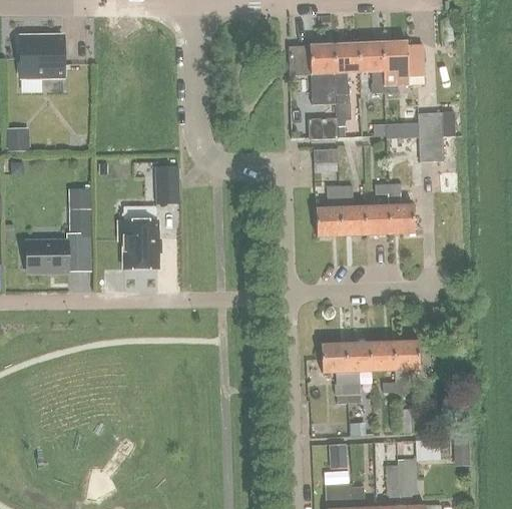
[(63,36),(21,36),(21,74),(63,74),(63,36)]
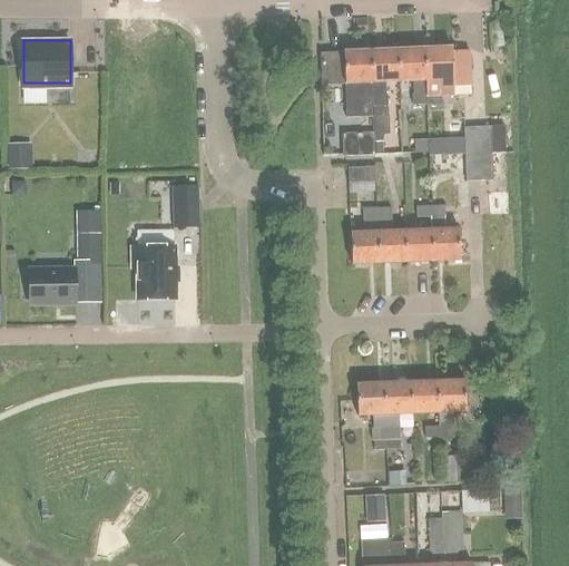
[(470,49),(464,49),(453,49),(452,46),(425,47),(428,103),(442,101),(442,93),(471,91),(470,49)]
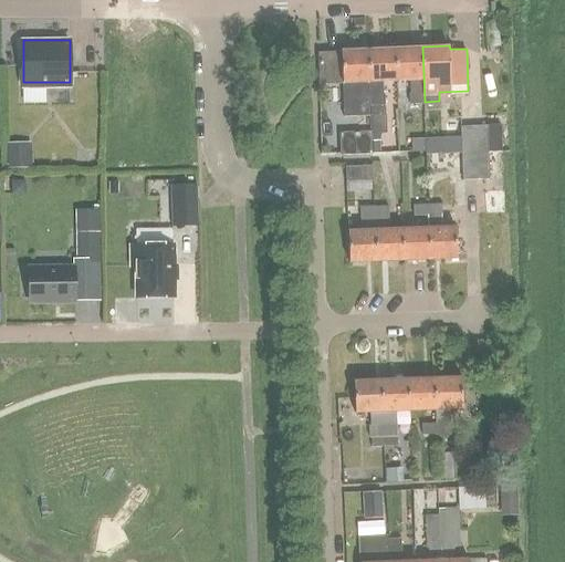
[(410,102),(425,102),(422,47),(396,48),(397,79),(409,77),(410,102)]
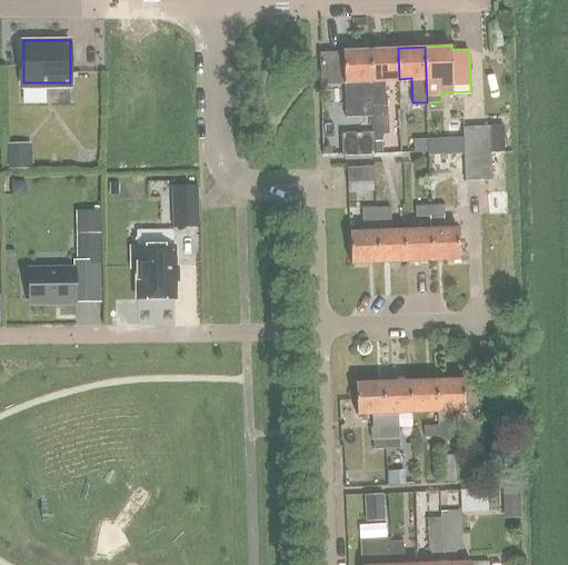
[(386,92),(385,79),(399,79),(398,48),(371,49),(374,111),(374,112),(388,112),(387,92),(386,92)]
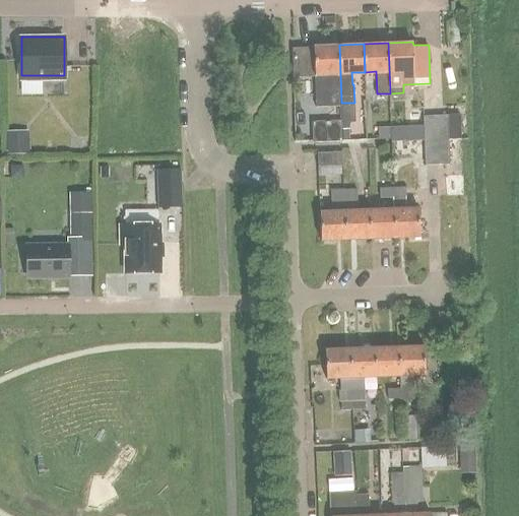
[(329,103),(341,102),(339,45),(314,46),(294,46),(295,73),(315,72),(316,89),(329,89),(329,103)]
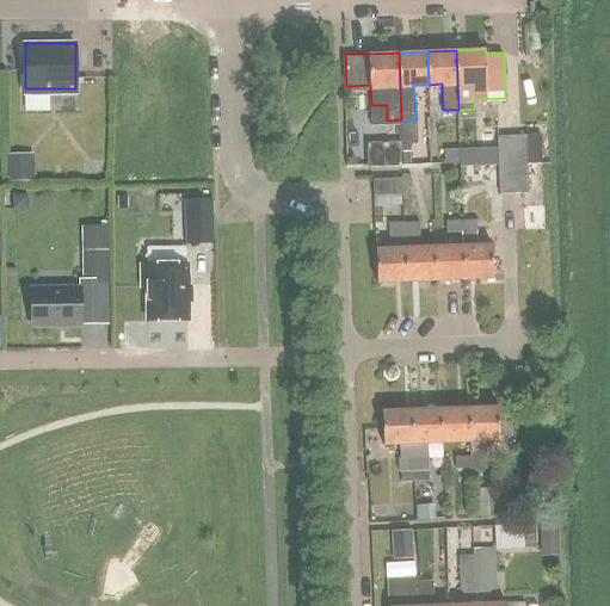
[(499,161),(527,160),(525,131),(498,133),(498,144),(499,161)]
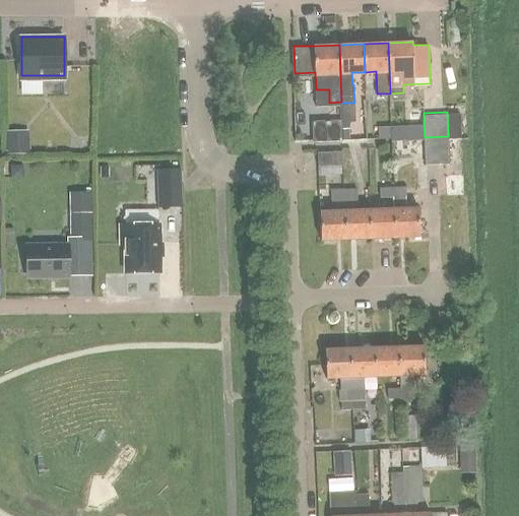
[(447,112),(448,137),(460,137),(460,112),(447,112)]
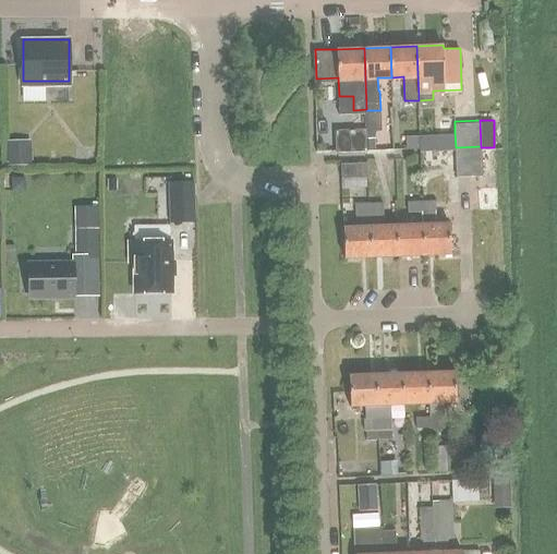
[(422,152),(456,151),(455,132),(421,133),(422,152)]
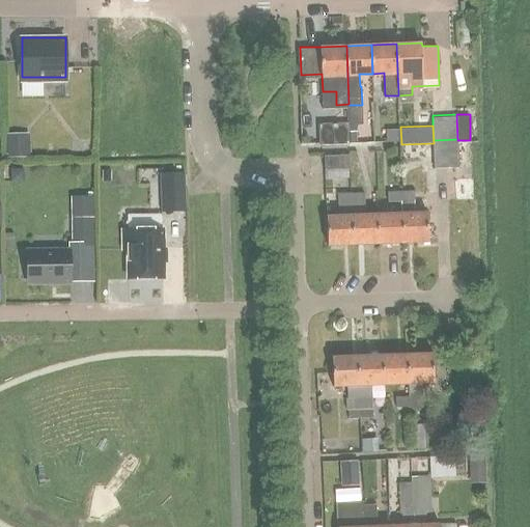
[(358,129),(350,130),(350,140),(358,140),(358,129)]
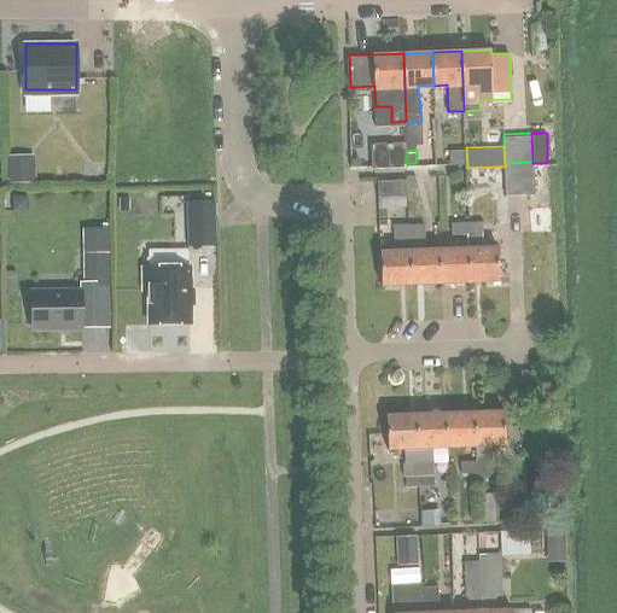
[(13,181),(38,180),(36,153),(12,155),(13,181)]
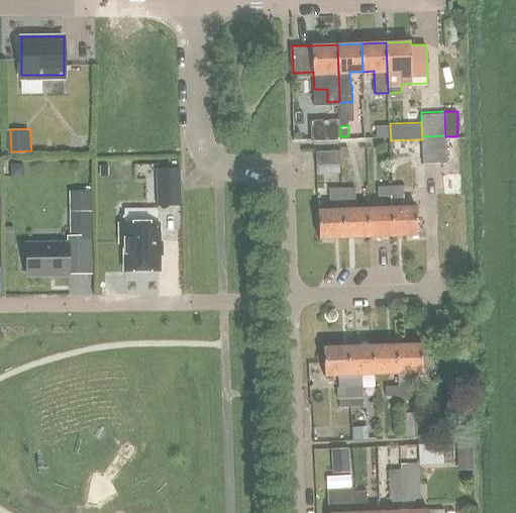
[(423,163),(446,162),(445,156),(445,136),(445,135),(422,136),(422,139),(422,151),(423,163)]
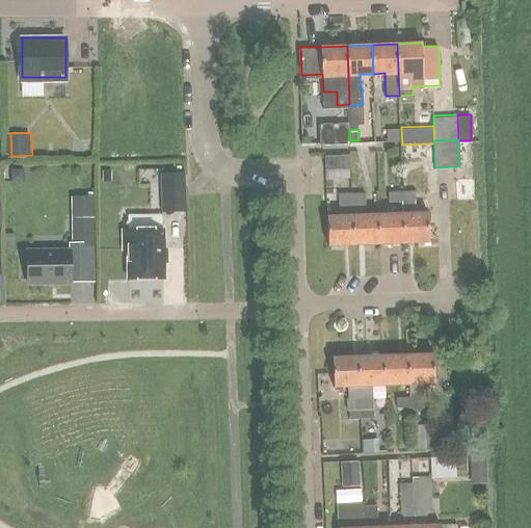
[(350,154),(325,154),(325,167),(349,166),(350,166),(350,154)]
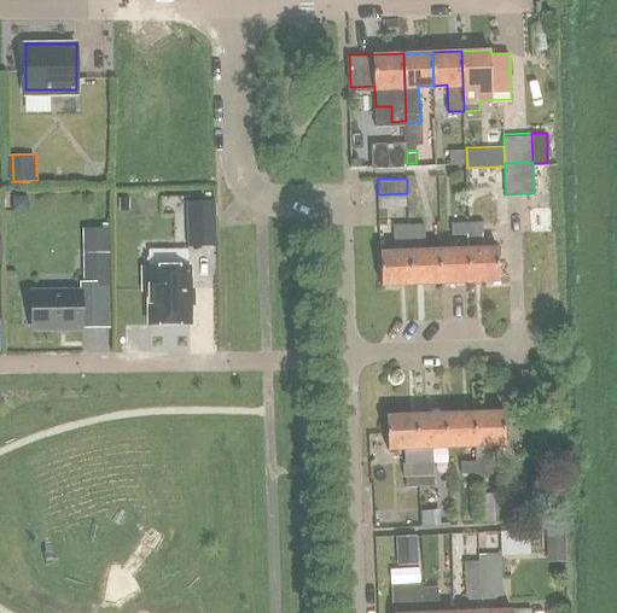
[(378,198),(378,205),(406,205),(407,205),(407,193),(406,193),(378,194),(378,198)]
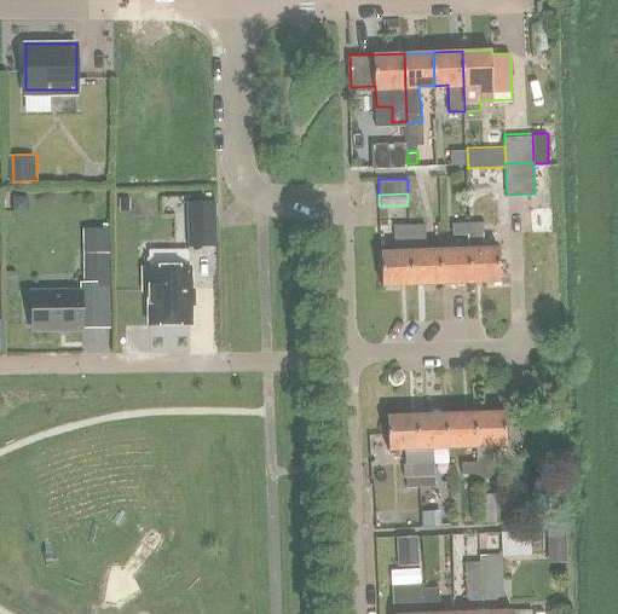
[(13,195),(13,209),(23,209),(29,204),(29,195),(13,195)]
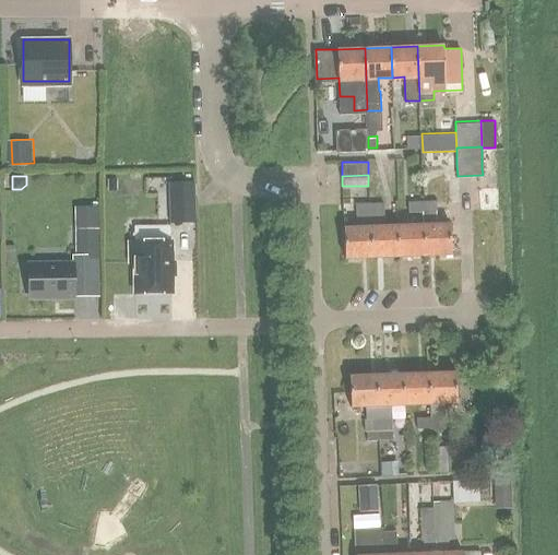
[(108,177),(108,188),(117,188),(118,177),(108,177)]
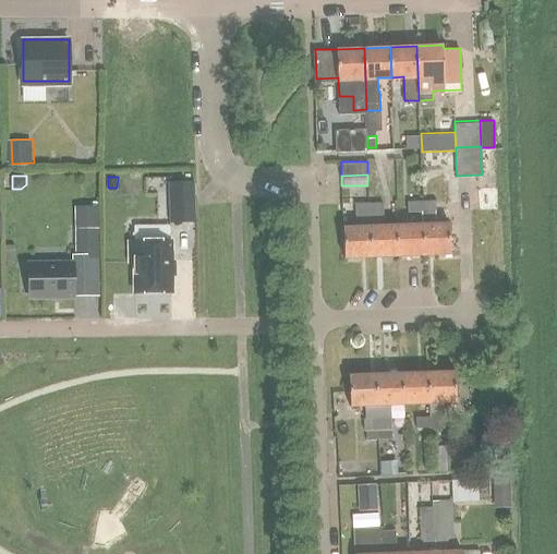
[(194,181),(170,181),(170,196),(194,196),(194,181)]
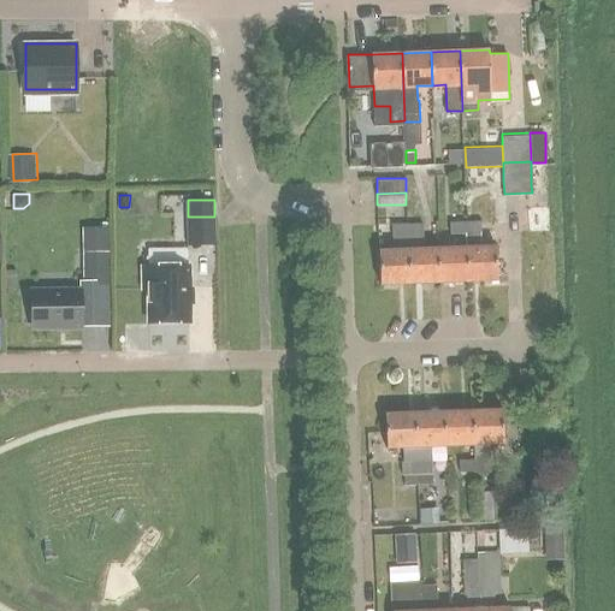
[(451,232),(467,232),(466,219),(450,220),(451,232)]
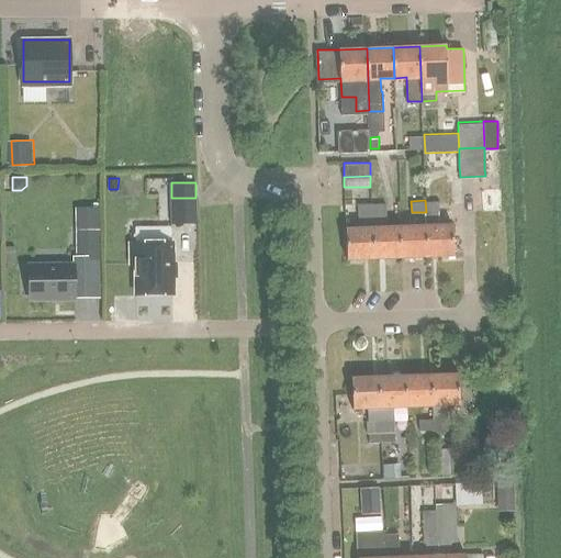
[(440,200),(425,200),(426,212),(439,211),(440,211),(440,200)]
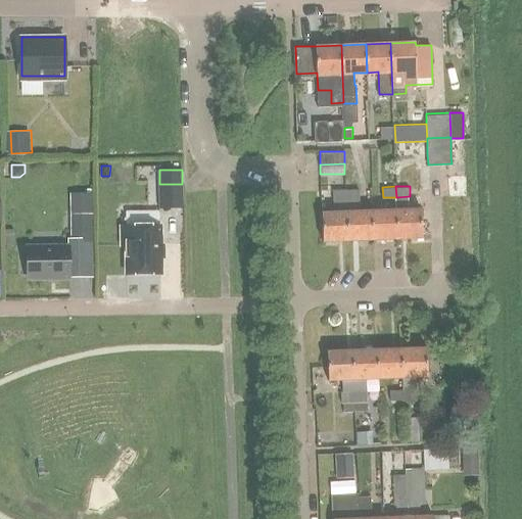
[(346,189),(346,199),(361,198),(361,188),(346,189)]
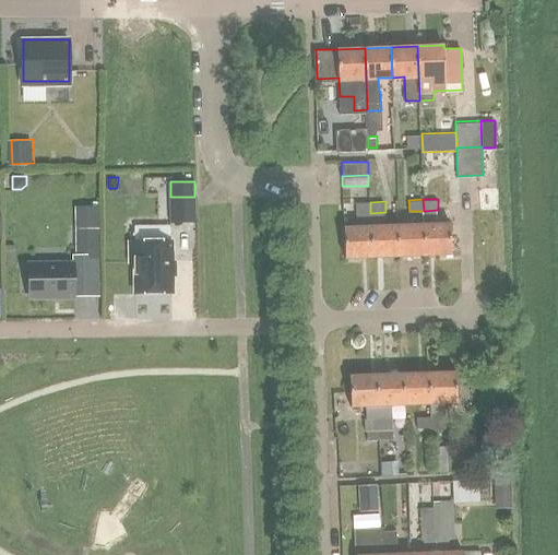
[(357,202),(358,213),(370,213),(370,202),(357,202)]
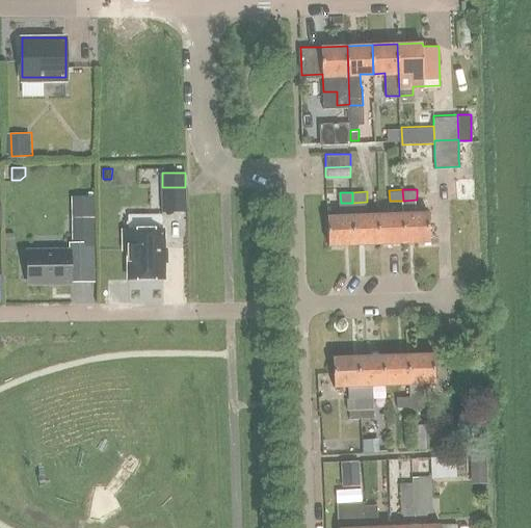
[(417,212),(416,200),(403,201),(403,212),(404,242),(430,241),(429,211),(417,212)]
